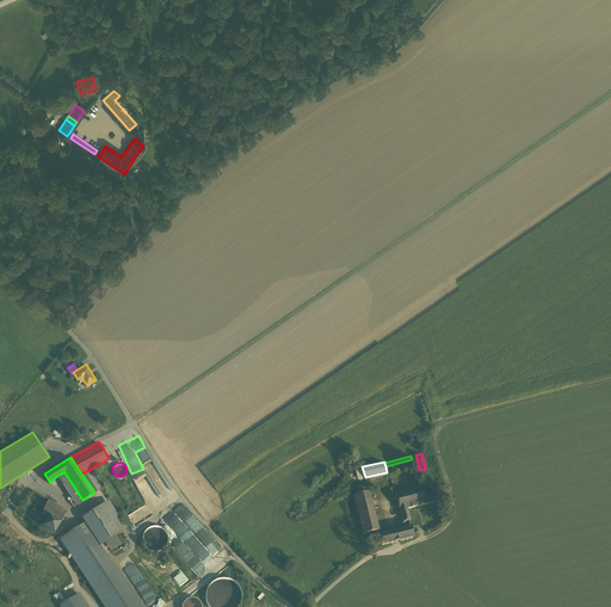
[(81,474),(94,491),(100,487),(90,470),(81,474)]
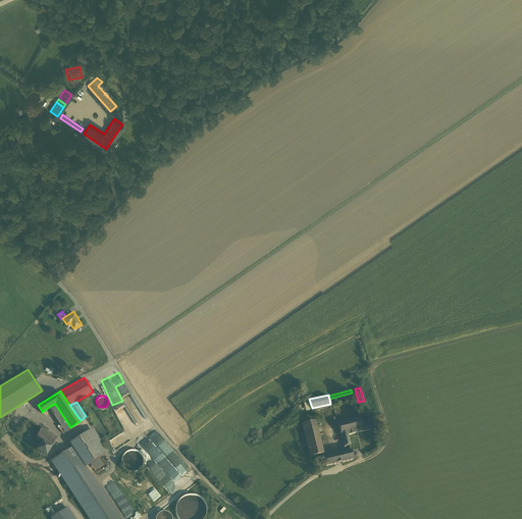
[(70,427),(57,407),(54,408),(52,405),(50,406),(66,430),(70,427)]
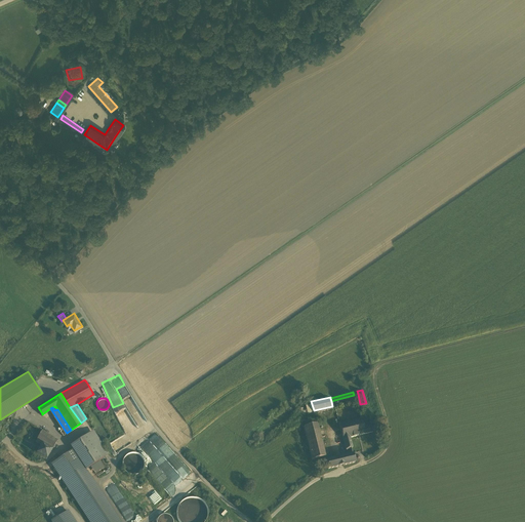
[(347,420),(350,435),(373,429),(371,420),(365,423),(363,424),(361,416),(347,420)]
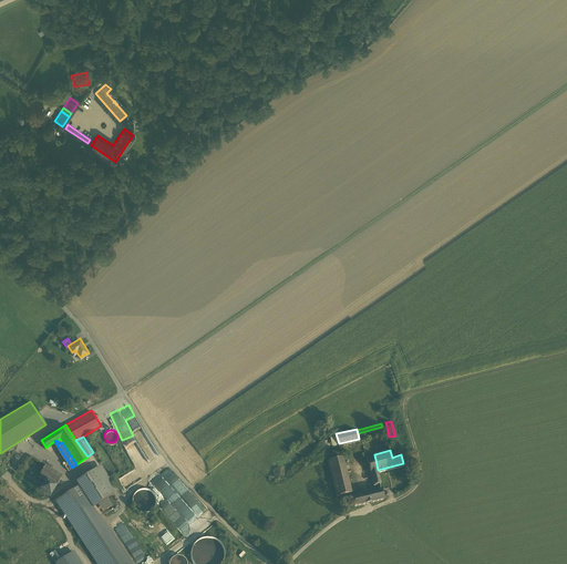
[(367,455),(373,482),(381,481),(378,470),(374,454),(367,455)]
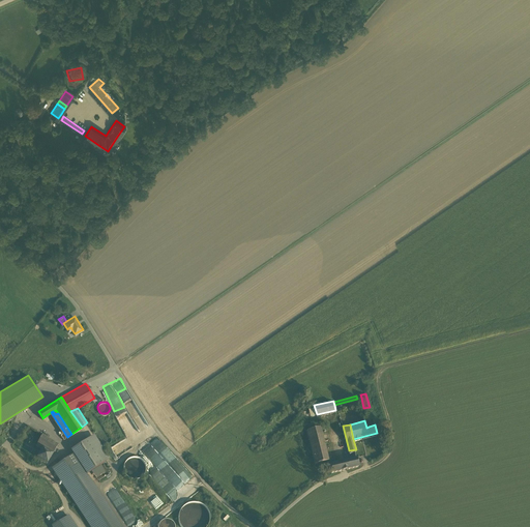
[(306,429),(315,462),(328,459),(325,446),(324,444),(320,426),(306,429)]
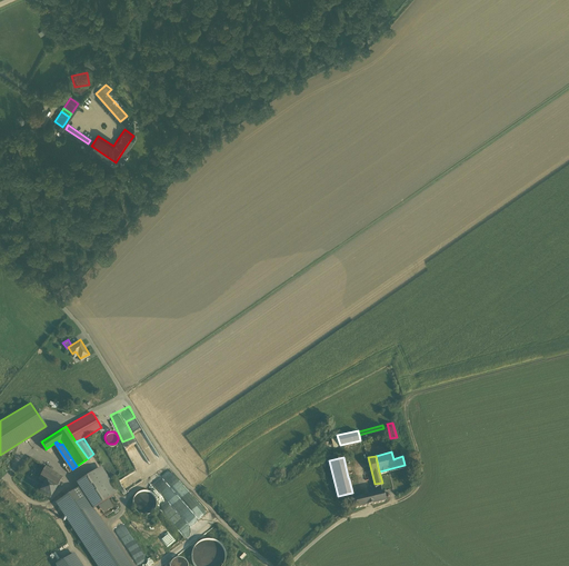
[(56,486),(62,475),(45,465),(38,476),(45,480),(46,479),(56,485),(56,486)]
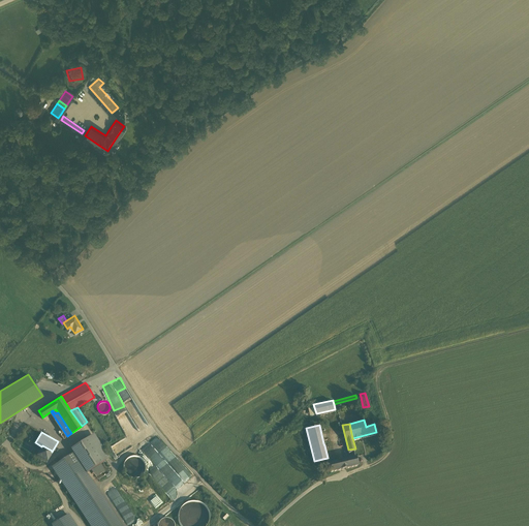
[(88,435),(103,460),(110,456),(93,432),(88,435)]
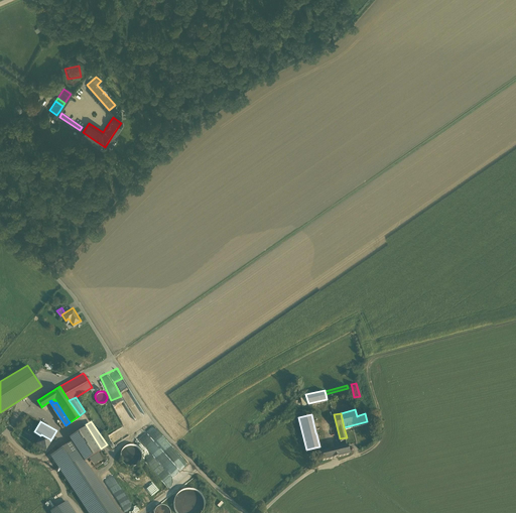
[(69,435),(72,440),(84,460),(85,460),(88,457),(98,451),(101,449),(86,424),(69,435)]
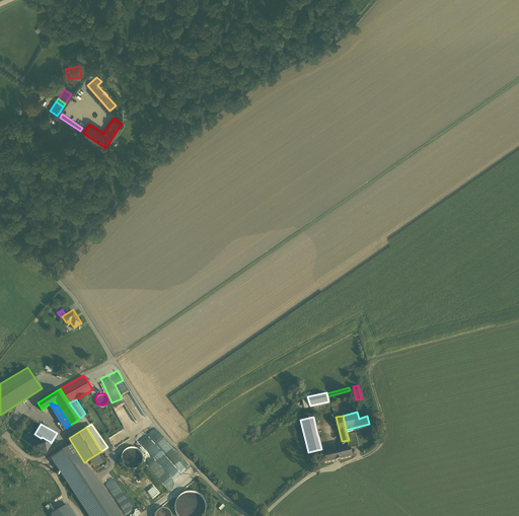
[(35,446),(46,452),(51,443),(51,442),(42,437),(41,438),(35,446)]
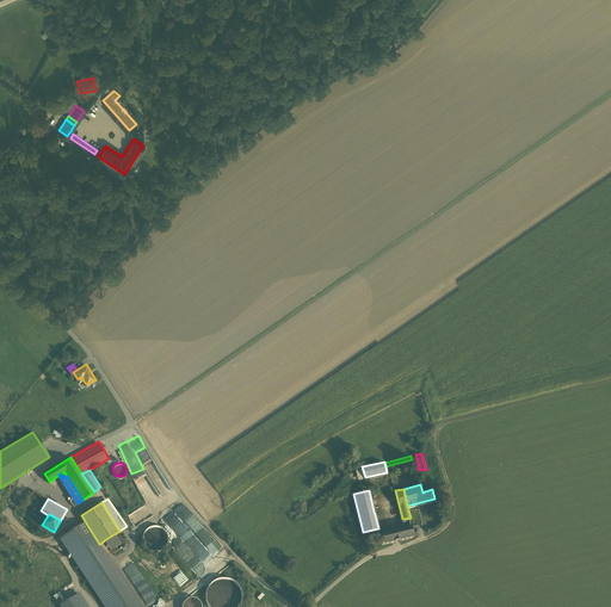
[(141,606),(100,544),(99,544),(85,521),(76,526),(61,537),(82,569),(106,606),(141,606)]
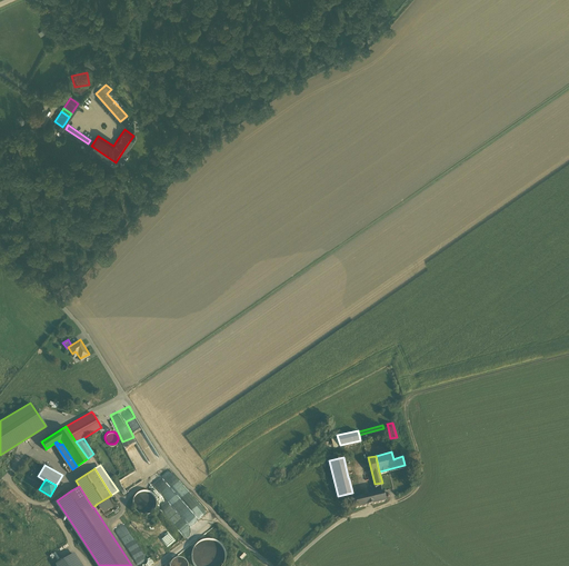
[(132,498),(132,503),(135,507),(138,510),(142,513),(147,513),(151,510),(155,507),(157,504),(157,498),(155,494),(151,490),(147,488),(142,488),(138,490),(135,494),(132,498)]
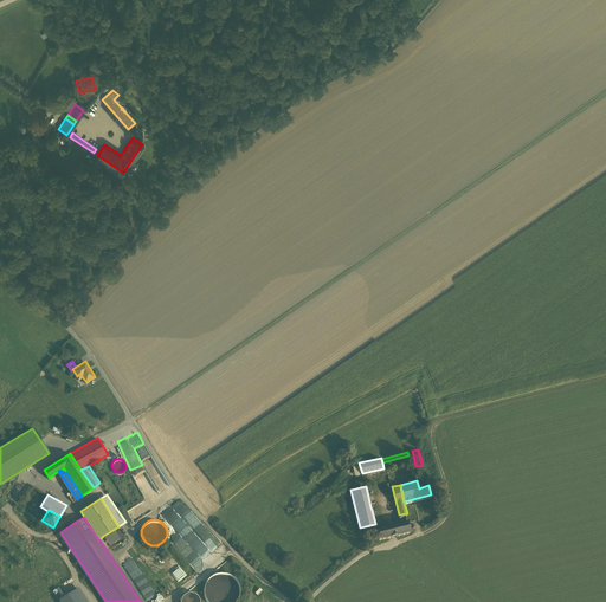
[(407,520),(393,524),(395,533),(410,530),(407,520)]
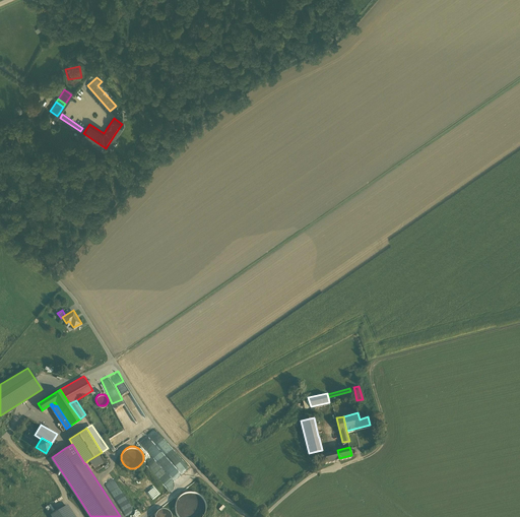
[(324,462),(336,459),(334,451),(322,454),(324,462)]
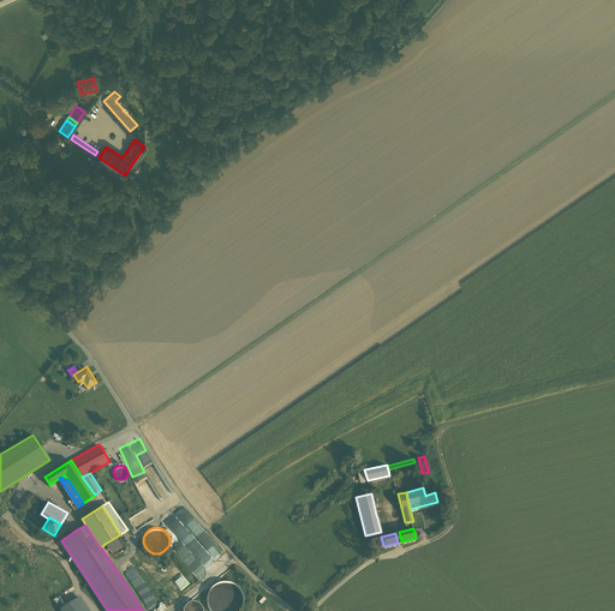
[(117,537),(105,544),(113,551),(121,545),(117,537)]
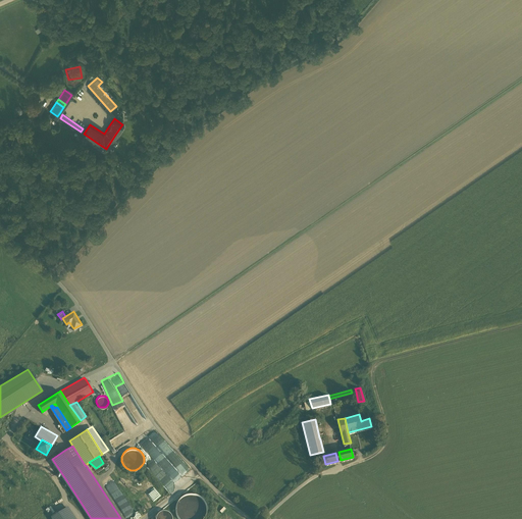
[(180,518),(200,518),(204,515),(206,510),(206,504),(203,499),(198,495),(193,492),(187,492),(180,496),(177,501),(175,507),(176,512),(178,517),(180,518)]
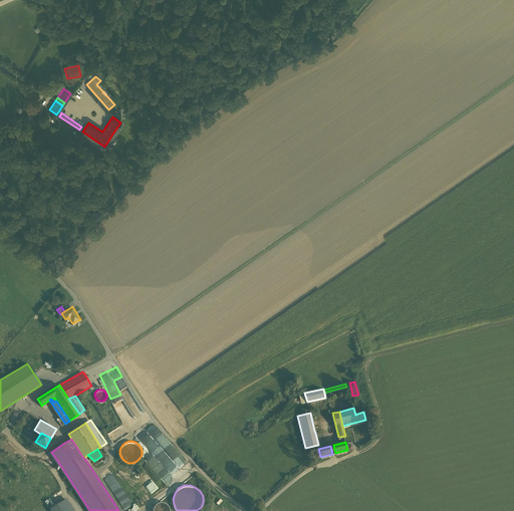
[(74,510),(66,498),(50,508),(52,510),(74,510)]
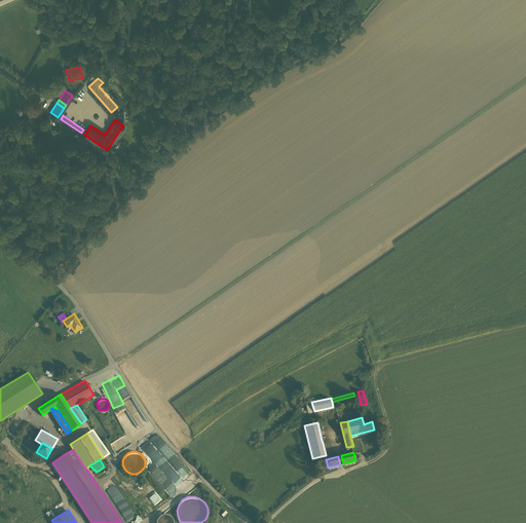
[(163,514),(156,517),(156,522),(176,522),(177,522),(173,514),(163,514)]
